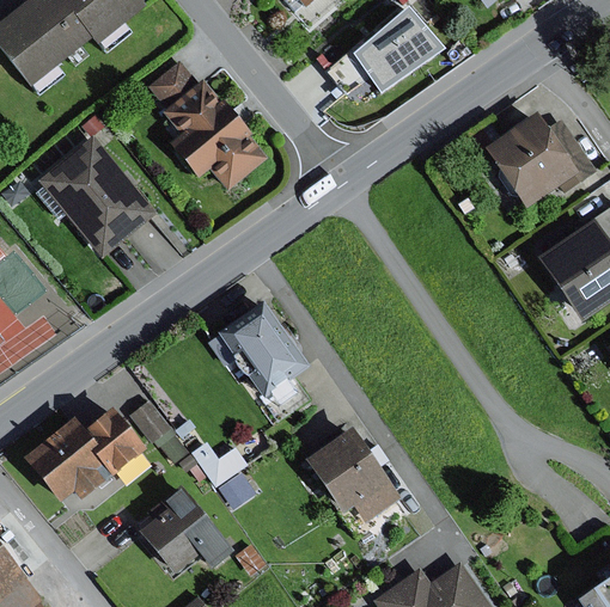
[(26,0),(17,7),(0,20),(0,49),(29,87),(92,38),(97,44),(146,7),(140,0),(26,0)]
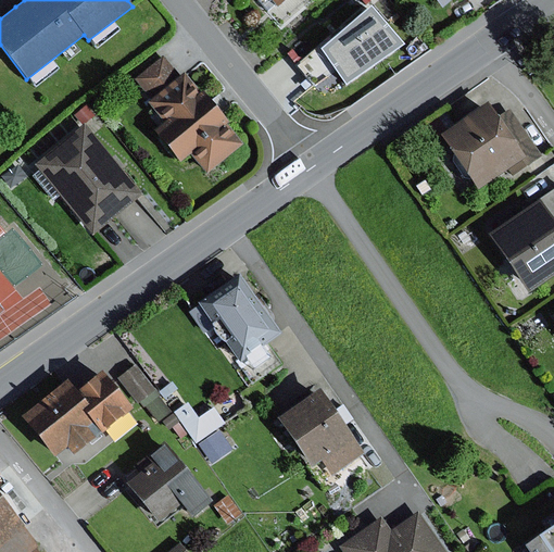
[(260,0),(271,12),(284,0),(260,0)]
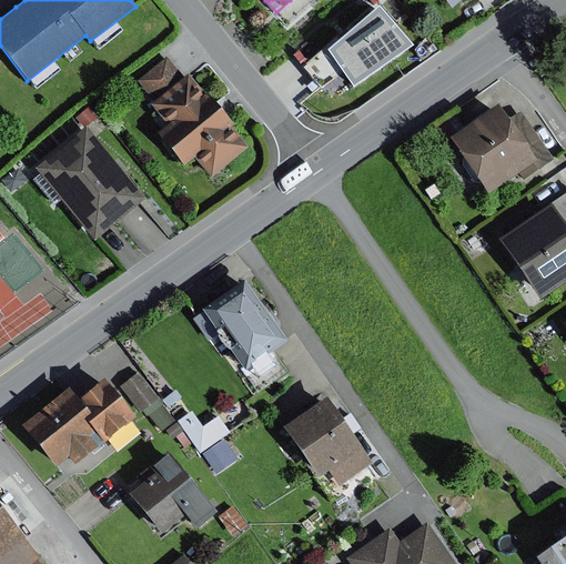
[(290,0),(276,12),(289,28),(320,0),(290,0)]
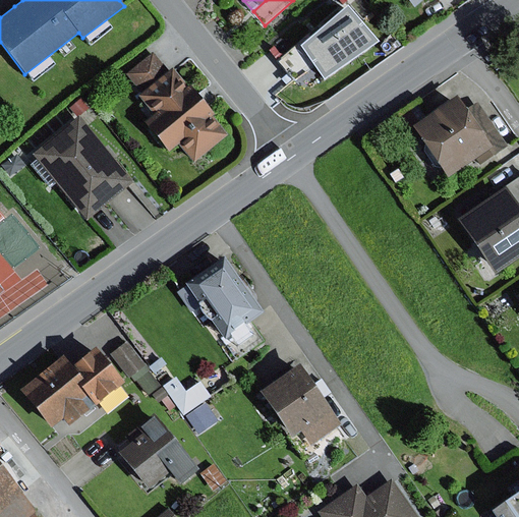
[(405,0),(412,8),(421,0),(405,0)]
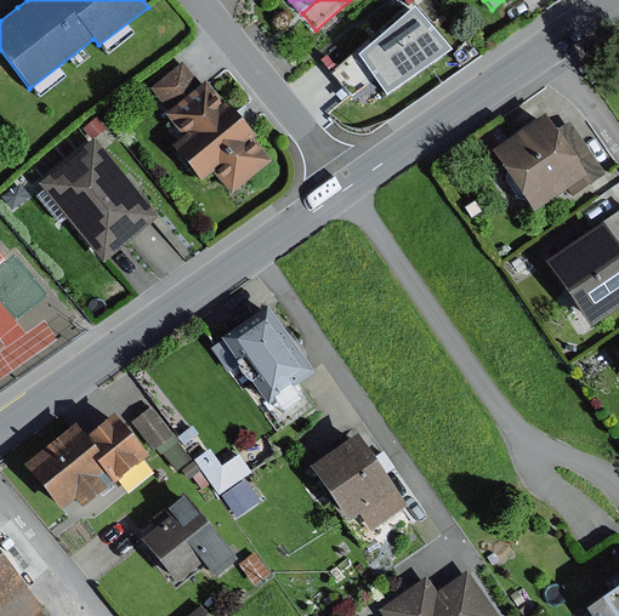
[(446,46),(415,10),(363,53),(387,90),(446,46)]
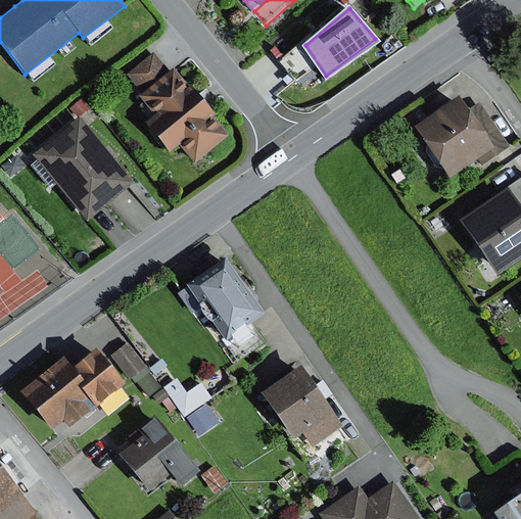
[(144,91),(172,69),(164,60),(155,49),(128,72),(144,91)]
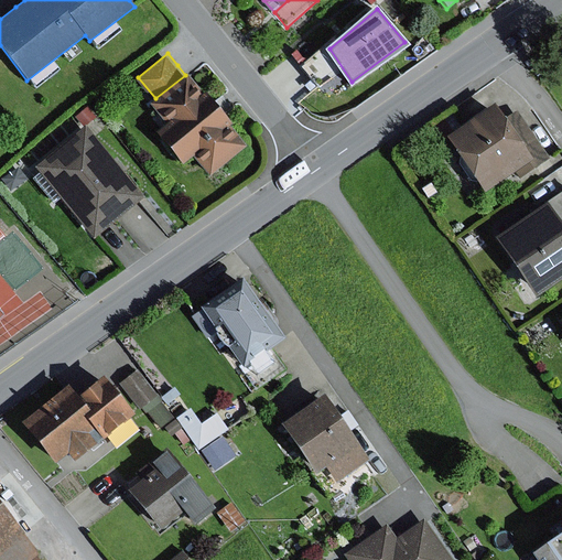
[(247,144),(187,72),(185,75),(155,98),(152,101),(170,122),(158,132),(183,163),(194,153),(212,174),(247,144)]
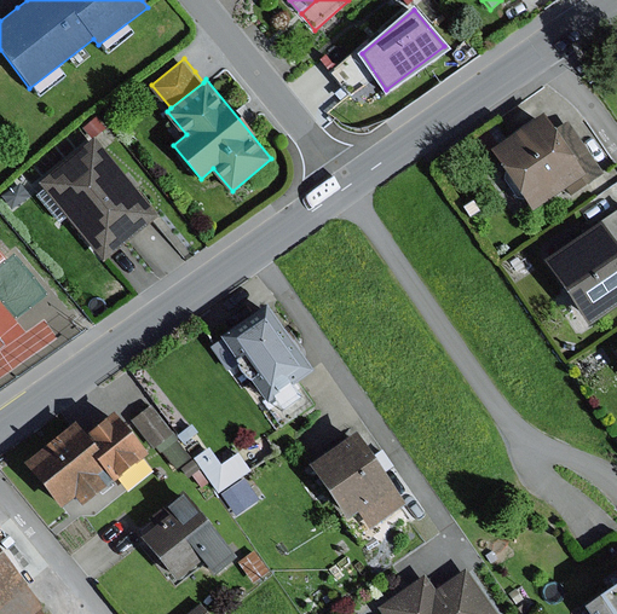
[(543,110),(490,146),(494,152),(491,160),(495,166),(503,167),(532,208),(565,186),(571,195),(607,171),(569,116),(554,127),(543,110)]
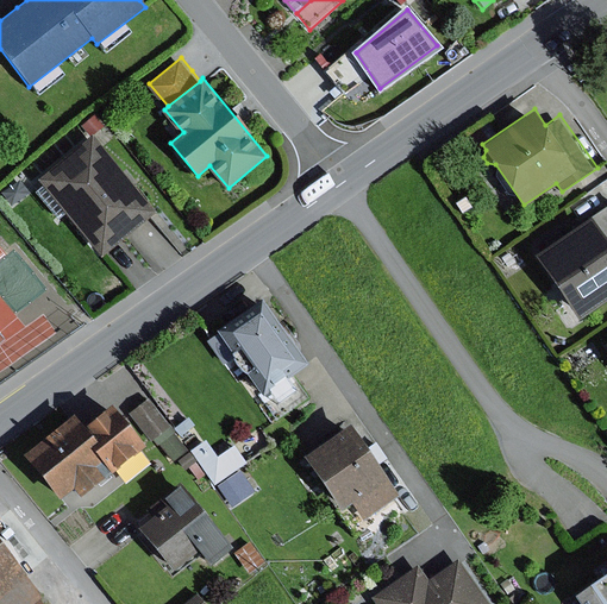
[(92,133),(39,177),(104,255),(157,212),(92,133)]
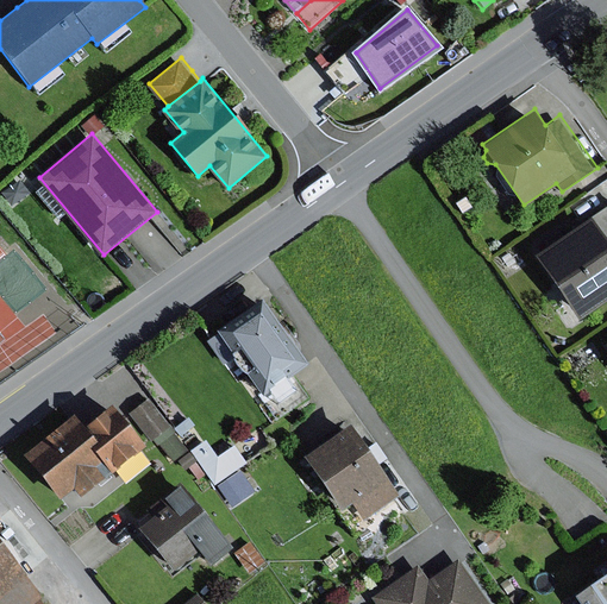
[(606,205),(589,218),(606,243),(606,205)]
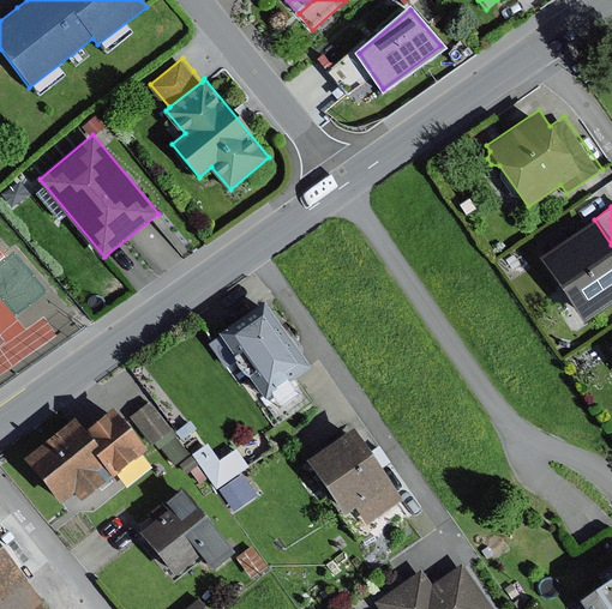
[(611,245),(594,219),(540,258),(585,321),(611,302),(611,245)]
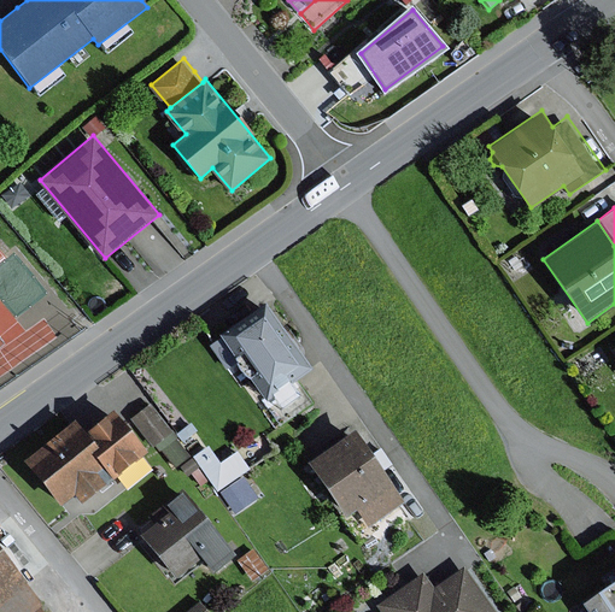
[(267,305),(221,335),(265,400),(297,378),(310,369),(267,305)]
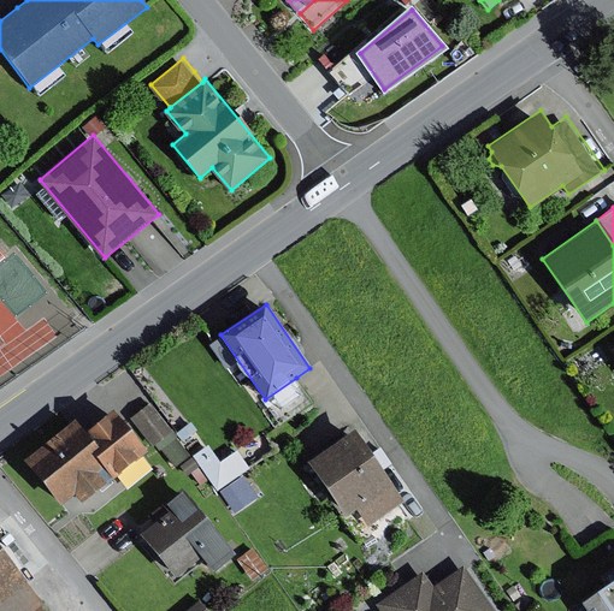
[(313,399),(296,378),(265,399),(282,422),(313,399)]
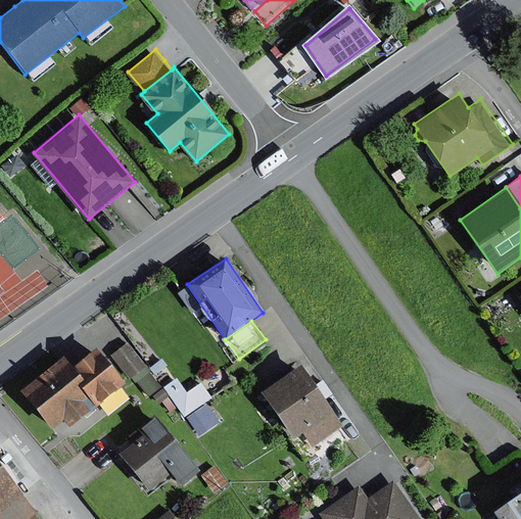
[(129,341),(112,354),(130,377),(134,374),(146,364),(129,341)]
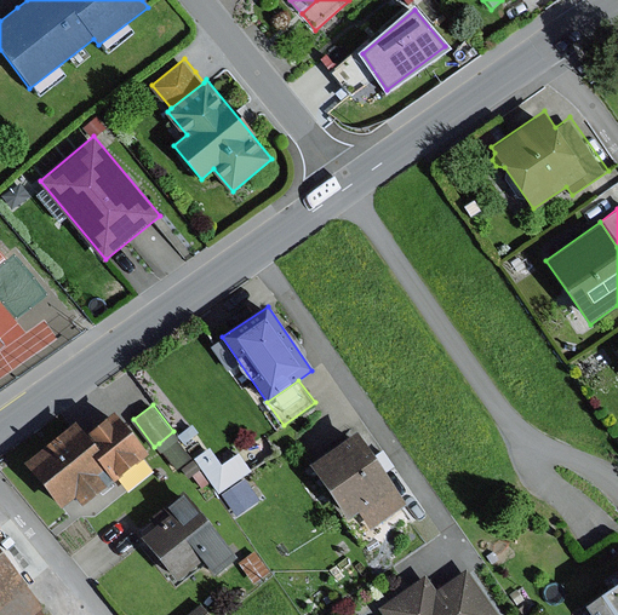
[(75,423),(26,463),(61,507),(74,496),(81,506),(147,457),(114,413),(85,436),(75,423)]
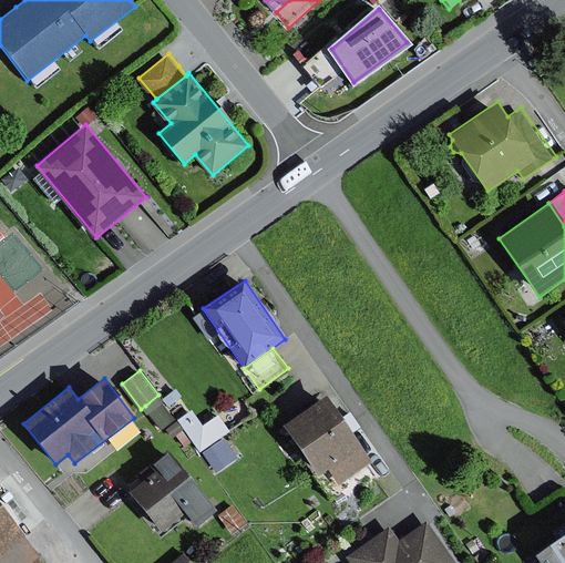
[(176,417),(158,395),(145,406),(162,428),(176,417)]
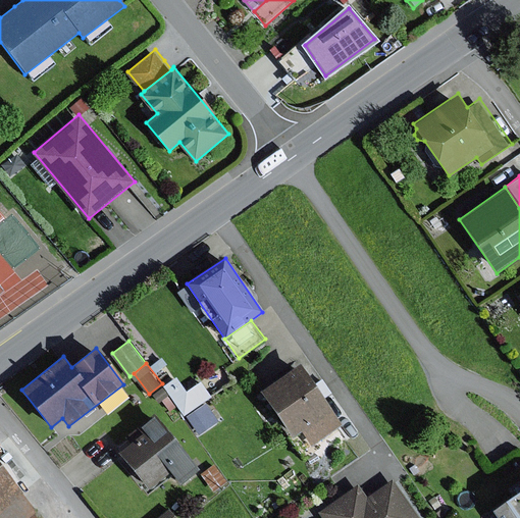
[(301,364),(261,392),(303,451),(343,424),(301,364)]
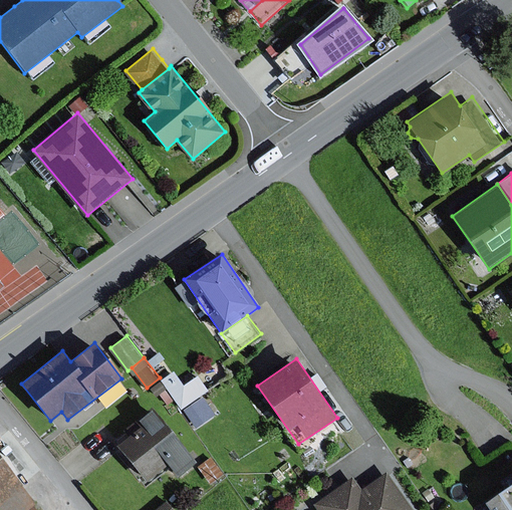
[(184,385),(174,370),(162,378),(183,408),(210,390),(199,374),(184,385)]
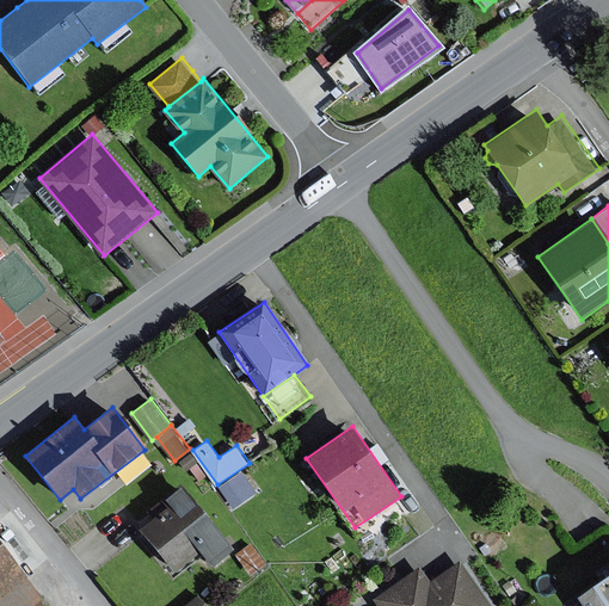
[(243,469),(219,486),(234,506),(257,490),(243,469)]
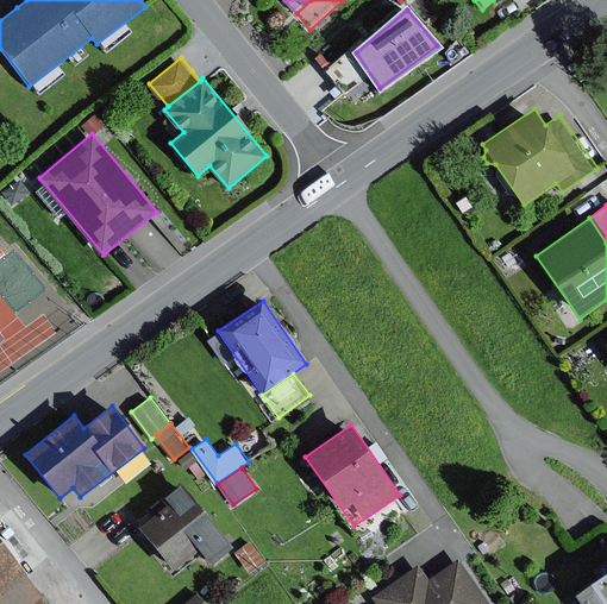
[(170,510),(142,533),(174,572),(198,552),(210,566),(233,547),(181,484),(162,501),(170,510)]
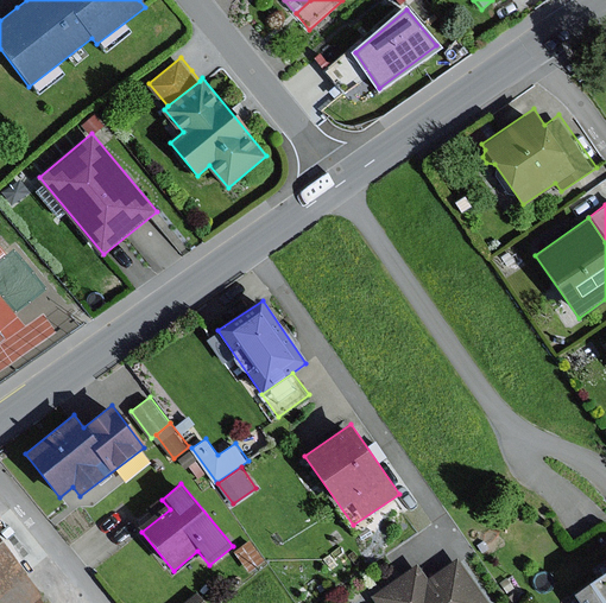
[(251,539),(235,550),(250,570),(265,559),(251,539)]
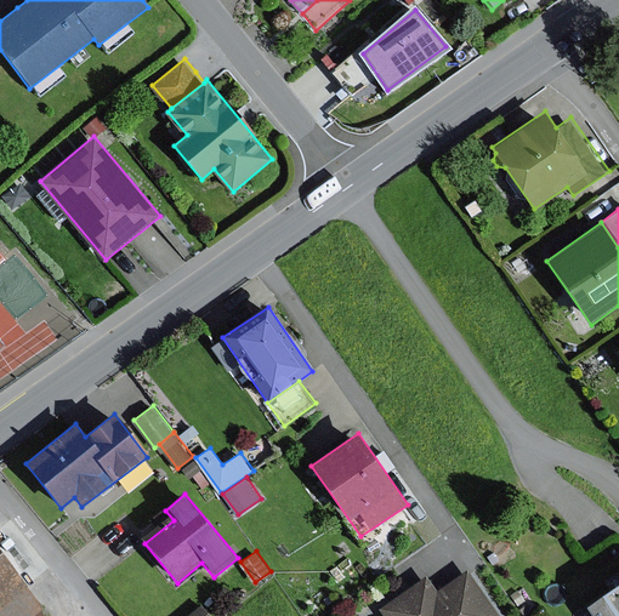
[(0,557),(0,615),(28,615),(41,606),(0,557)]
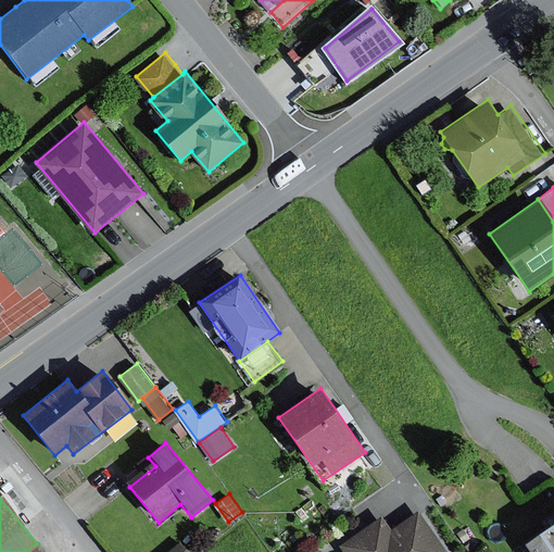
[(382,514),(340,543),(345,551),(451,551),(419,510),(392,527),(382,514)]
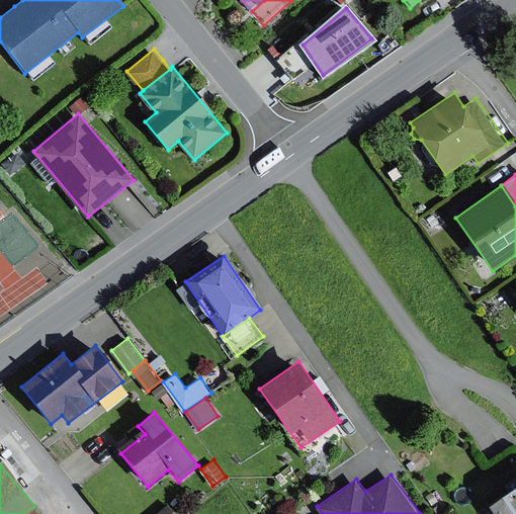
[(513,493),(489,509),(492,513),(515,513),(515,481),(508,486),(513,493)]
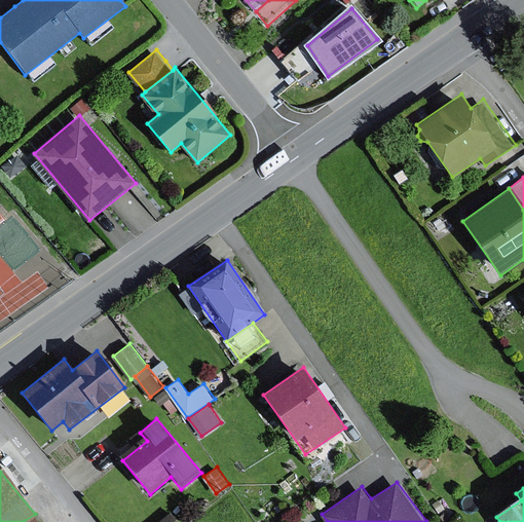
[(180,521),(172,511),(157,521),(180,521)]
